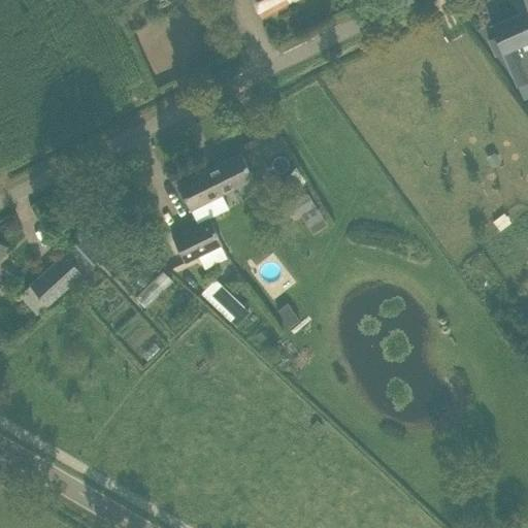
[(252,0),(261,17),(292,0),(252,0)]
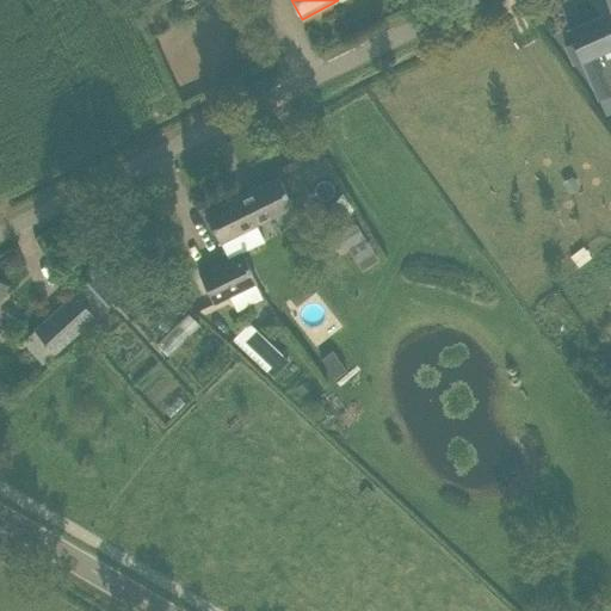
[(565,47),(573,63),(581,60),(597,98),(610,92),(610,37),(602,16),(567,30),(573,43),(565,47)]
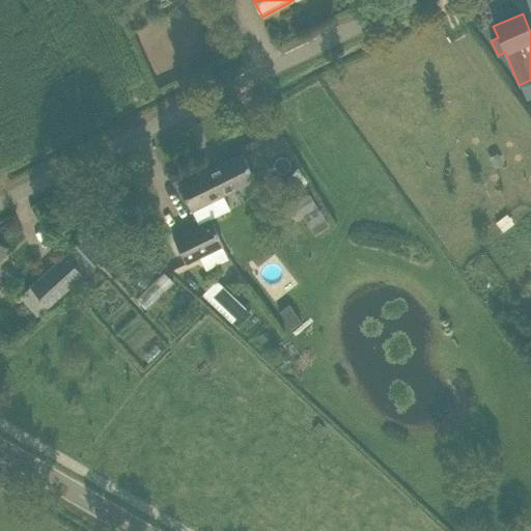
[(199,225),(172,238),(182,256),(185,263),(222,245),(210,219),(229,210),(222,195),(254,179),(250,172),(242,154),(178,185),(191,211),(192,211),(199,225)]
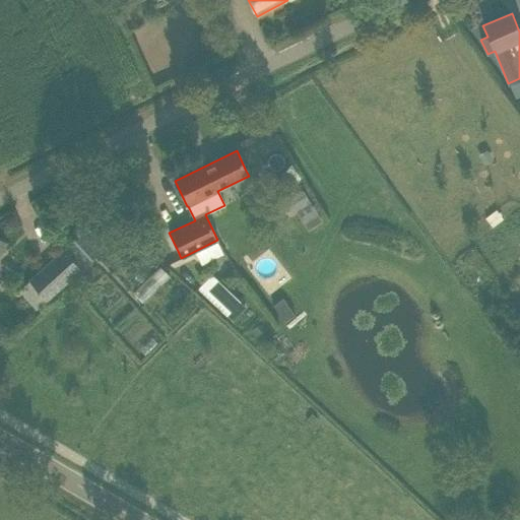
[(290,165),(274,185),(288,195),(301,179),(290,165)]
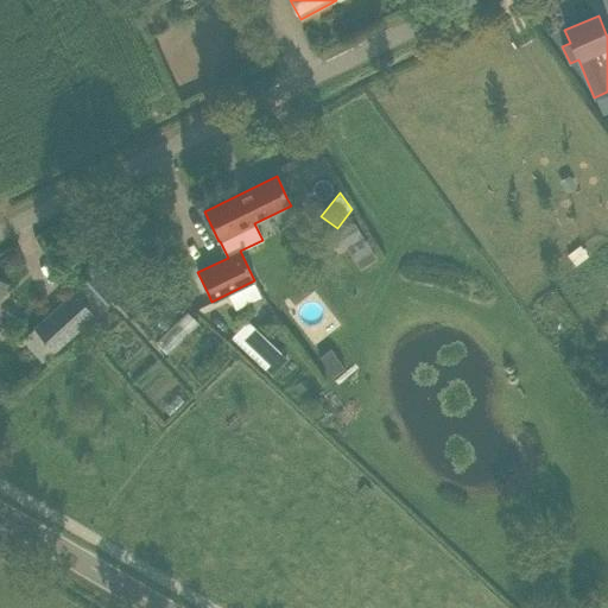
[(32,327),(54,350),(94,314),(73,290),(32,327)]
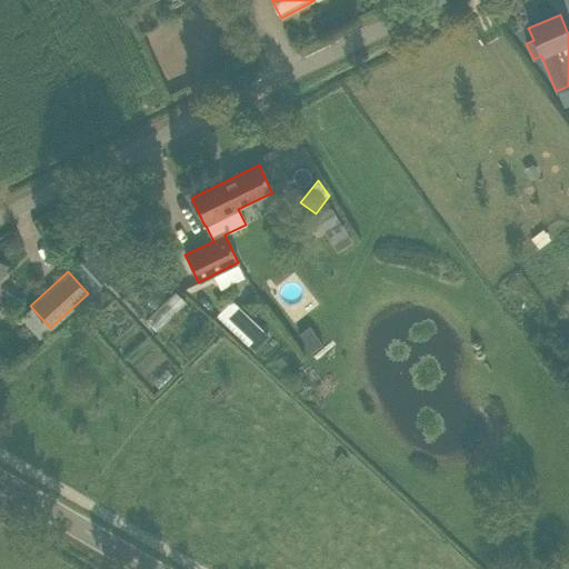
[(269,335),(231,299),(216,315),(253,351),(269,335)]
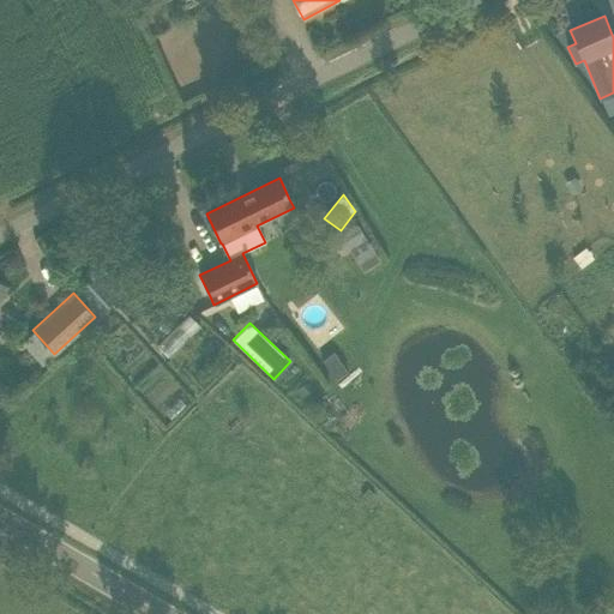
[(208,341),(202,349),(209,355),(216,348),(208,341)]
